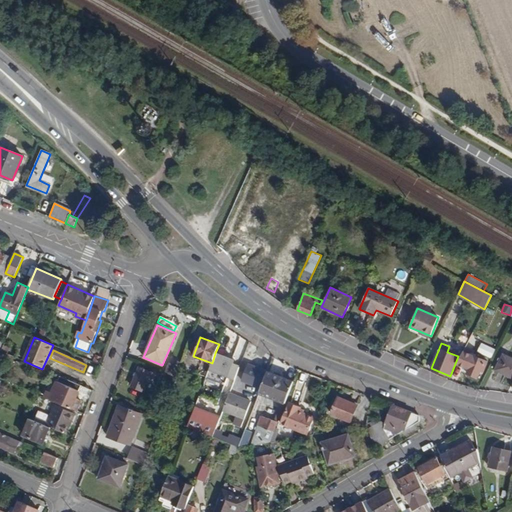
[(463,351),(457,364),(469,369),(467,373),(478,378),(481,371),(483,372),(485,369),(482,367),(485,360),(463,351)]
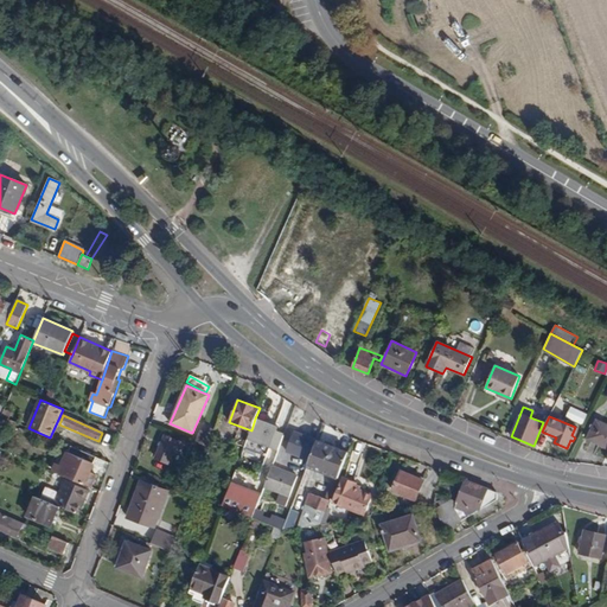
[(0,429),(8,433),(11,427),(6,425),(8,420),(1,417),(0,420),(0,429)]
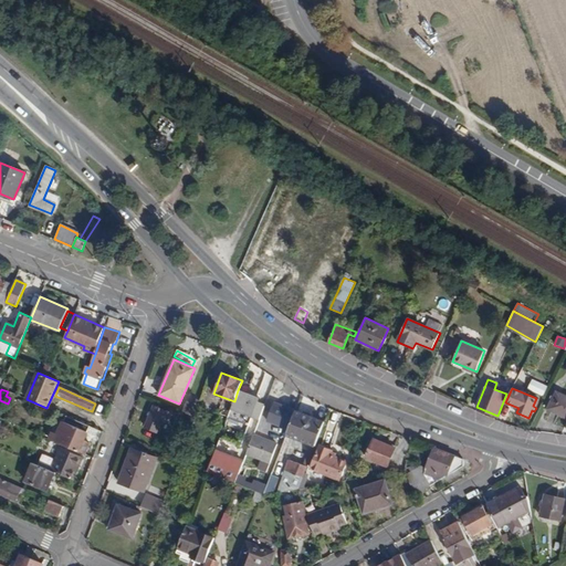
[(259,399),(238,390),(234,401),(231,409),(229,417),(249,425),(252,416),(260,419),(265,406),(258,402),(259,399)]
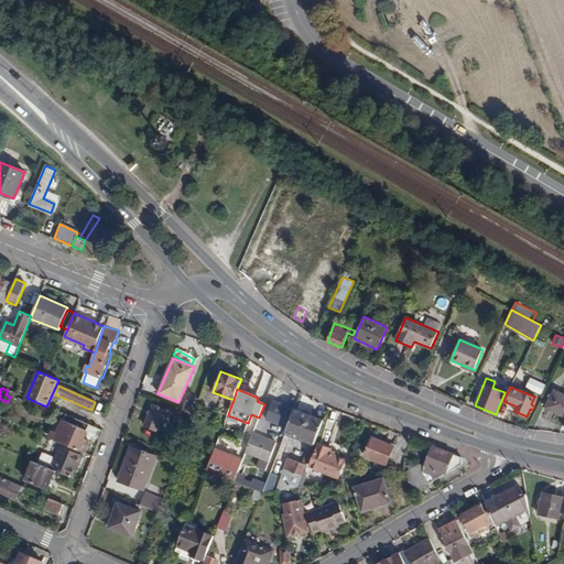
[(563,394),(554,390),(545,408),(563,415),(563,394)]
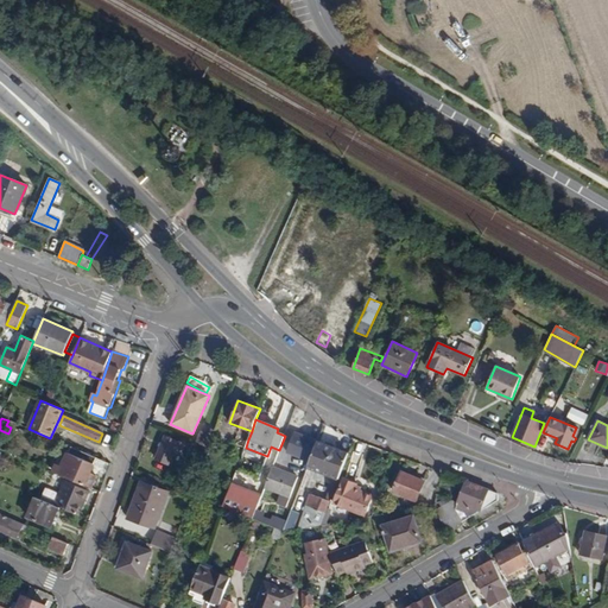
[(215,435),(204,430),(200,443),(210,447),(215,435)]
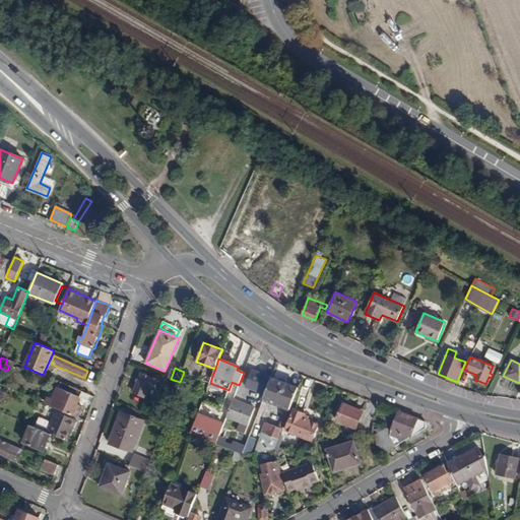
[(140,373),(133,393),(144,397),(149,384),(154,386),(157,380),(140,373)]
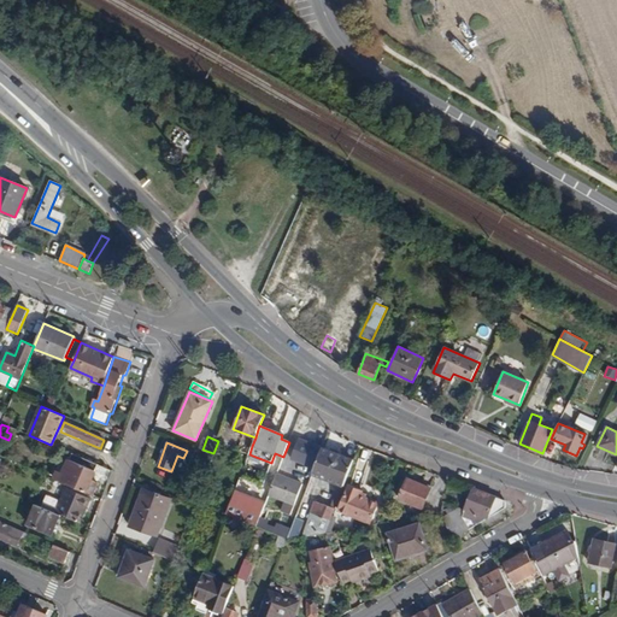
[(315,445),(309,460),(317,463),(323,447),(315,445)]
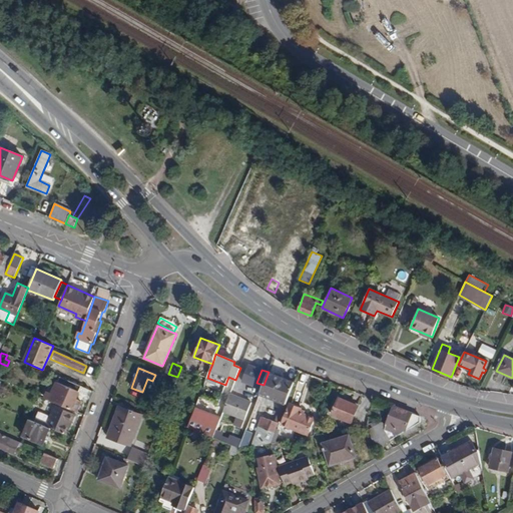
[(275,375),(269,372),(264,385),(260,395),(267,397),(275,375)]
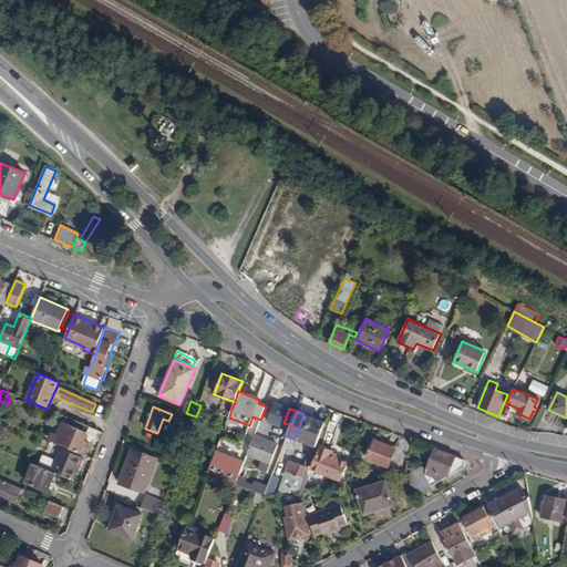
[(303,414),(295,439),(311,445),(316,446),(326,422),(303,414)]
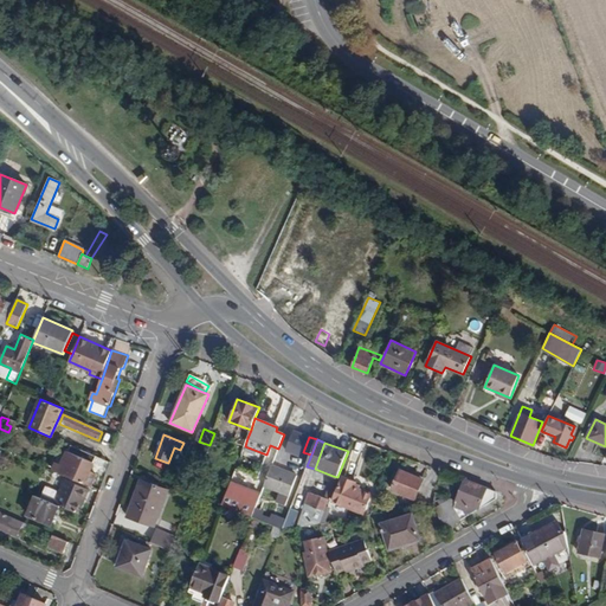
[(85,484),(90,472),(96,457),(70,446),(62,465),(56,463),(53,470),(85,484)]
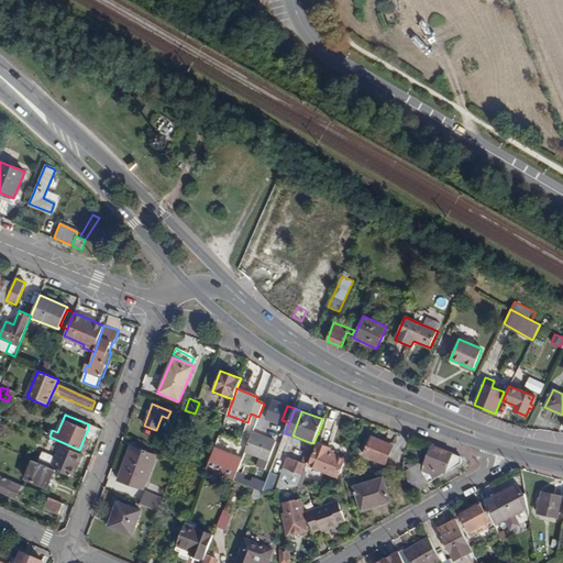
[(253,432),(245,451),(268,461),(276,441),(253,432)]
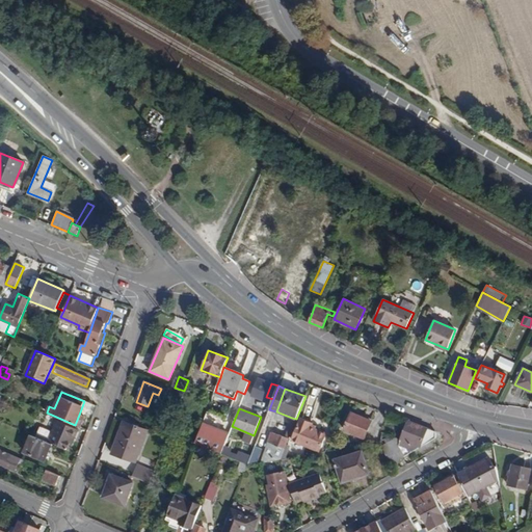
[(351,413),(344,430),(365,439),(371,421),(351,413)]
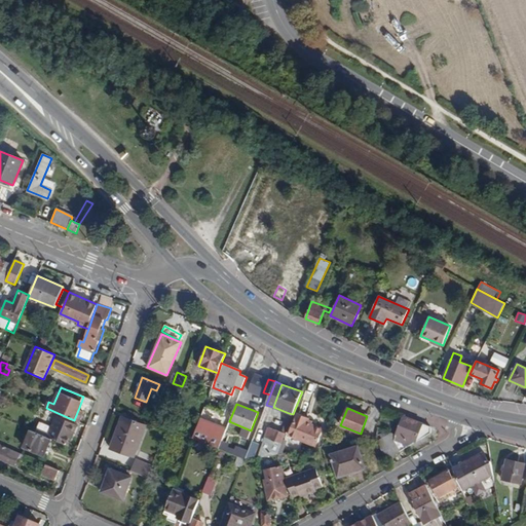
[(74,420),(79,422),(83,412),(78,410),(74,420)]
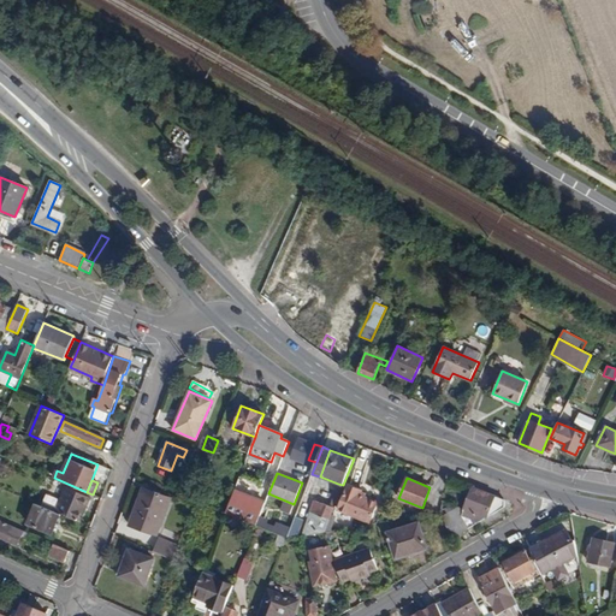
[(338,484),(330,507),(335,509),(343,485),(338,484)]
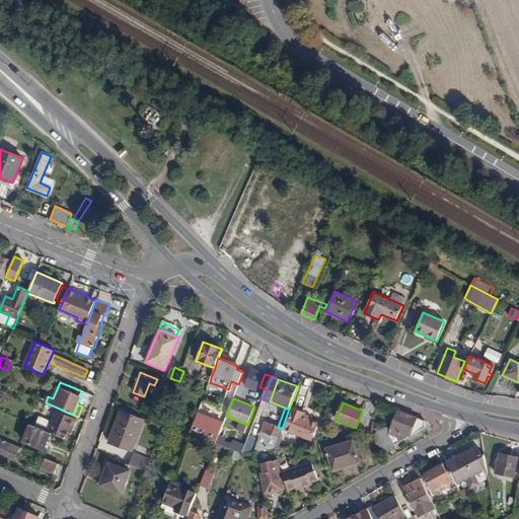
[(47,431),(67,439),(76,420),(56,411),(47,431)]
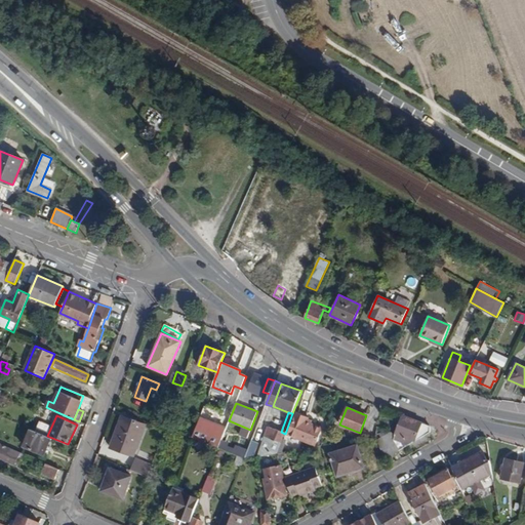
[(310,423),(311,421),(295,415),(288,434),(315,445),(321,428),(310,423)]
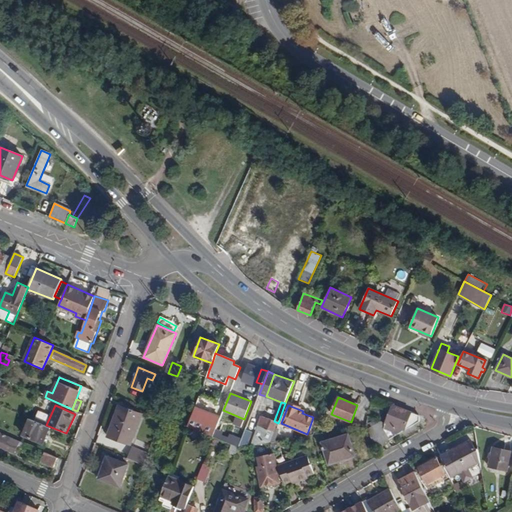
[(370,436),(376,447),(420,422),(420,415),(392,405),(385,422),(375,419),(367,424),(370,436)]
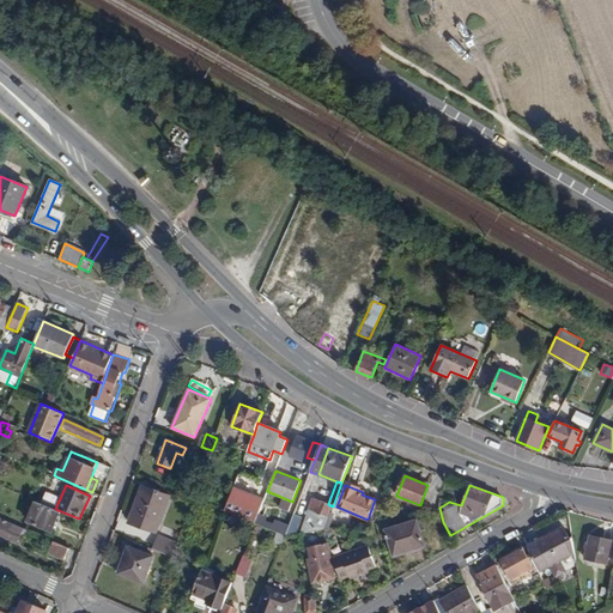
[(143,486),(129,522),(157,533),(170,496),(143,486)]
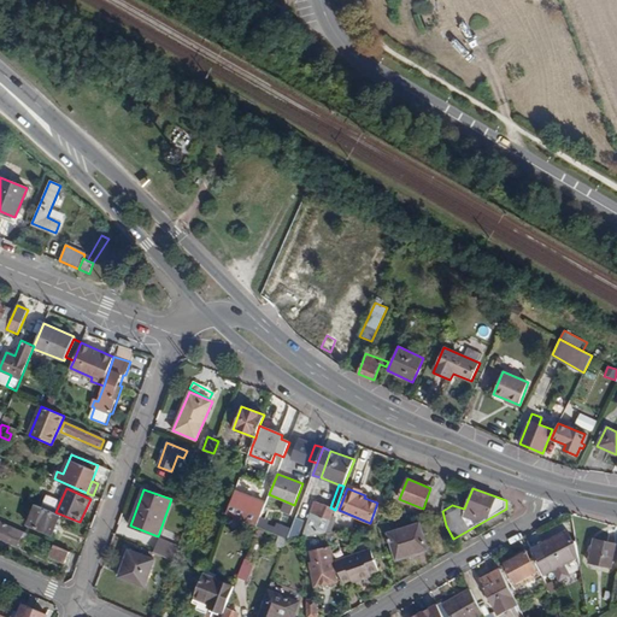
[(265,504),(234,491),(225,513),(257,526),(265,504)]
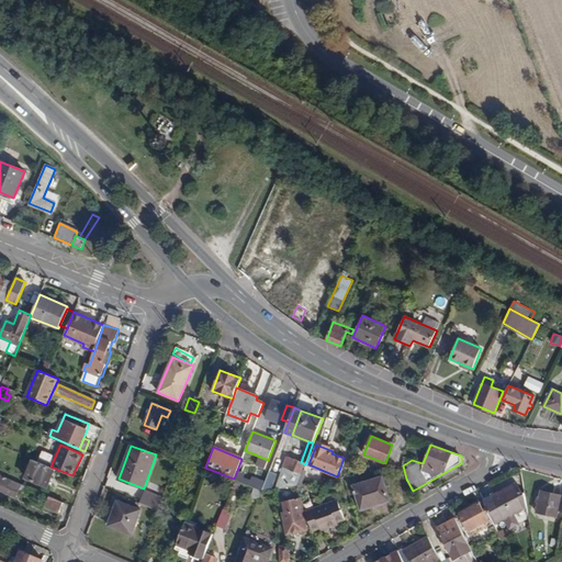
[(287,457),(277,489),(296,485),(305,464),(301,462),(287,457)]
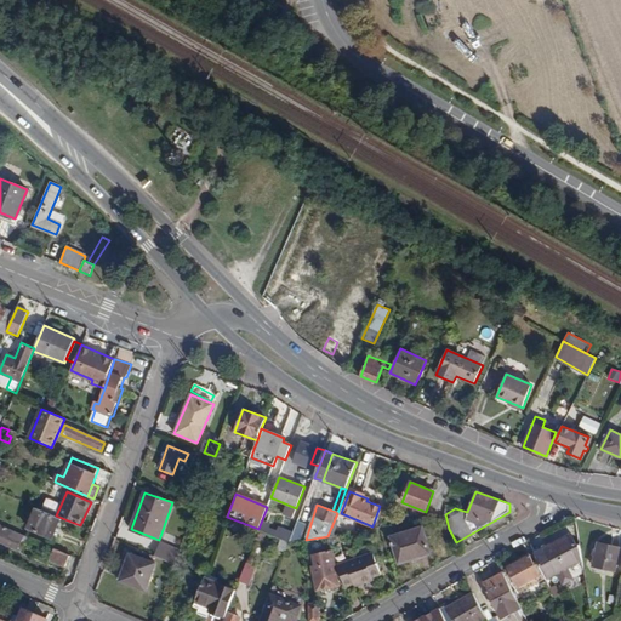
[(55,541),(60,530),(57,529),(61,519),(35,508),(28,529),(55,541)]
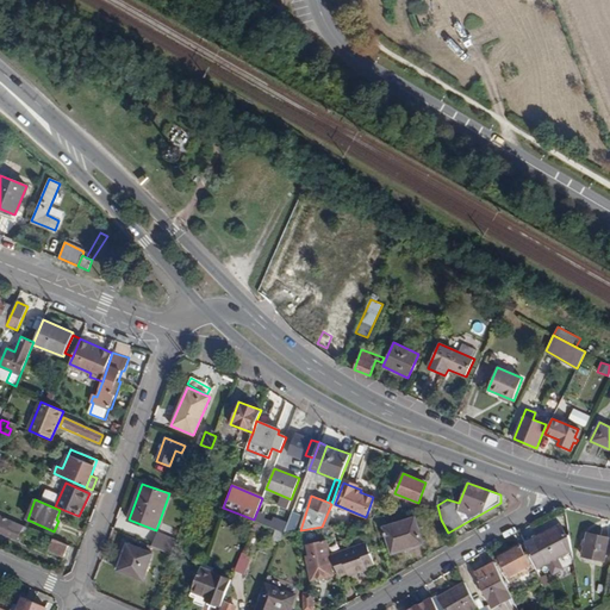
[(290,520),(285,533),(293,531),(299,515),(292,512),(290,520)]
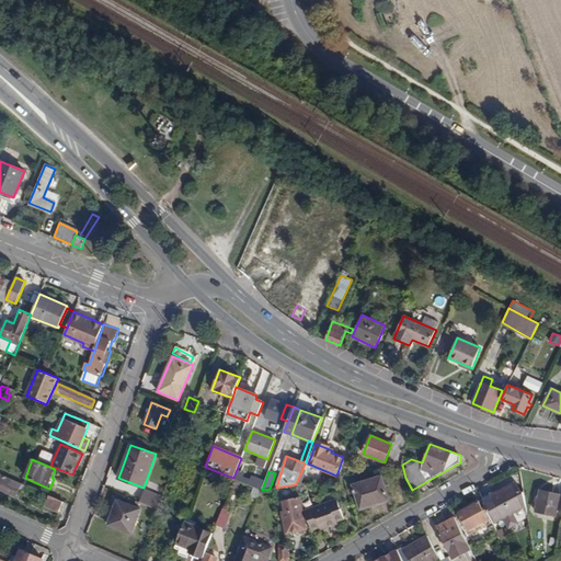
[(0,490),(15,497),(19,489),(8,484),(10,479),(0,474),(0,490)]
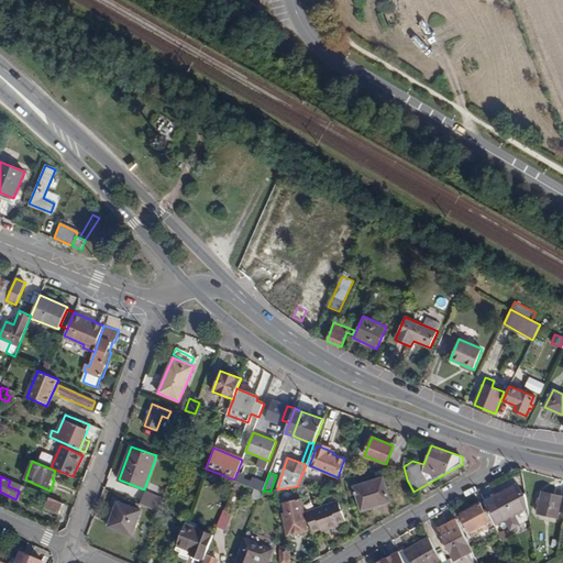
[(260,476),(254,489),(255,489),(263,492),(267,479),(260,476)]
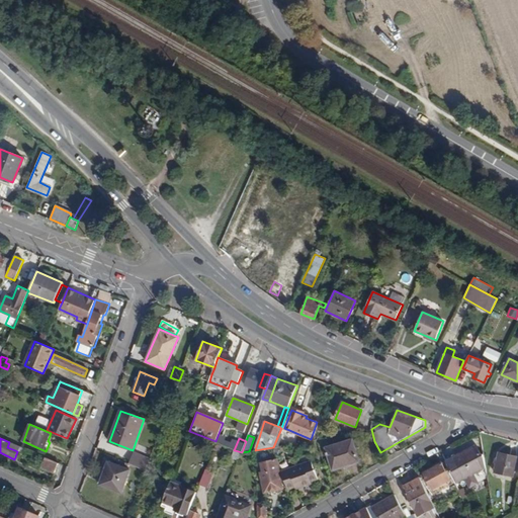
[(326,447),(332,467),(342,464),(343,466),(359,461),(352,439),(326,447)]
